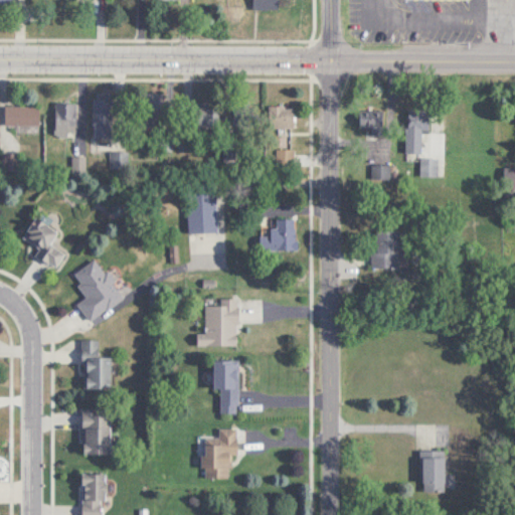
[(262,0),(262,9),(281,9),(280,0),(262,0)]
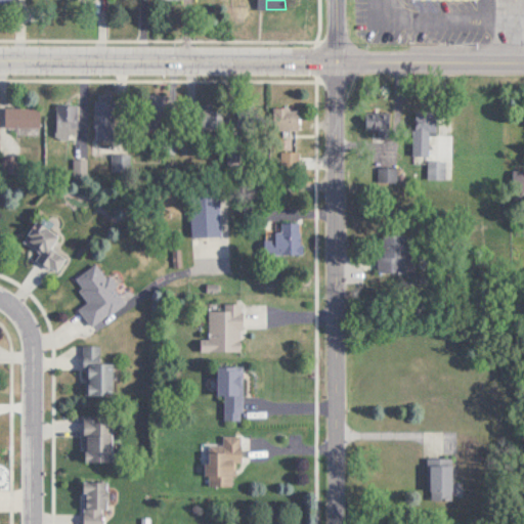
[(114,139),(114,94),(95,94),(95,139),(114,139)]
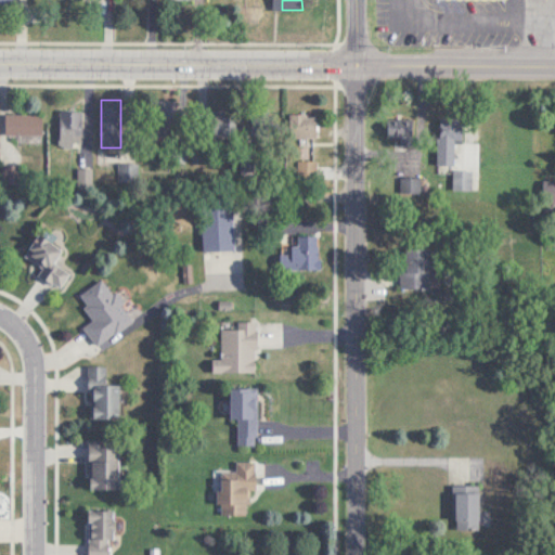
[(178,100),(152,100),(152,134),(178,134),(178,100)]
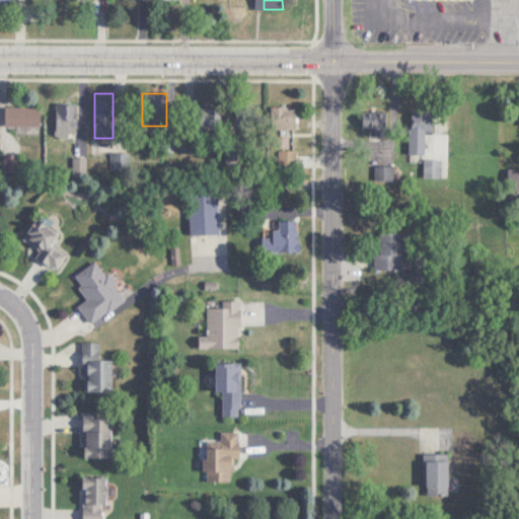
[(55,103),(55,135),(76,135),(76,103),(55,103)]
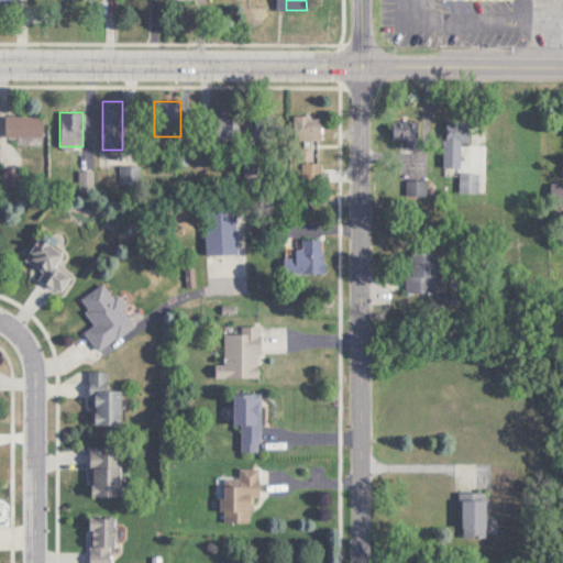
[(212,141),(254,141),(254,113),(212,113),(212,141)]
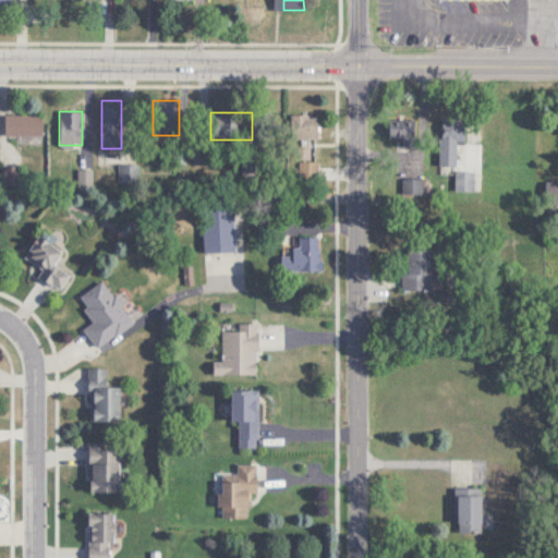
[(5,134),(41,134),(41,114),(5,114),(5,134)]
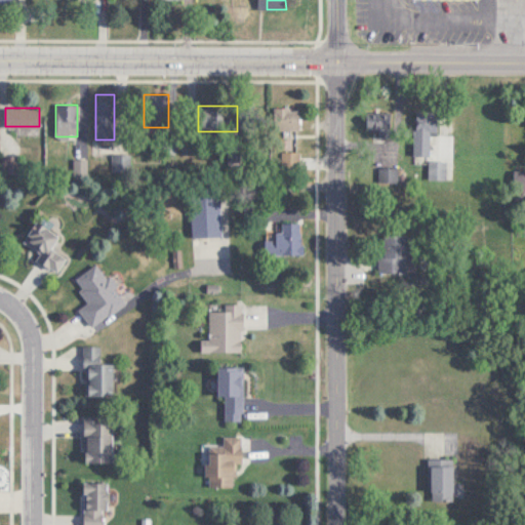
[(299,109),(274,109),(274,132),(299,132),(299,109)]
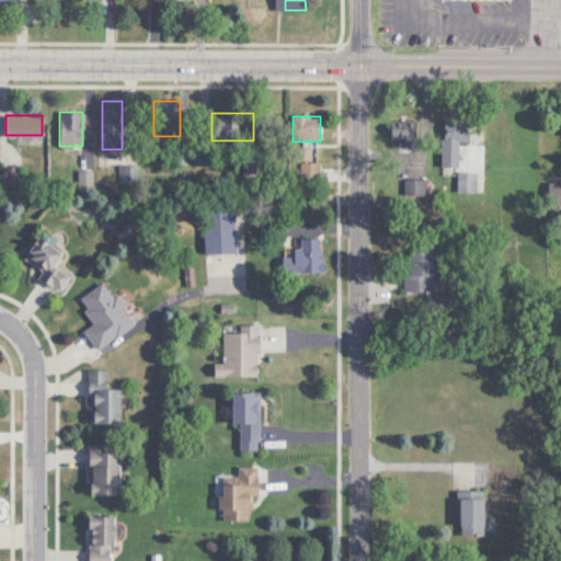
[(459,145),(468,145),(468,121),(443,121),(444,165),(459,165),(459,145)]
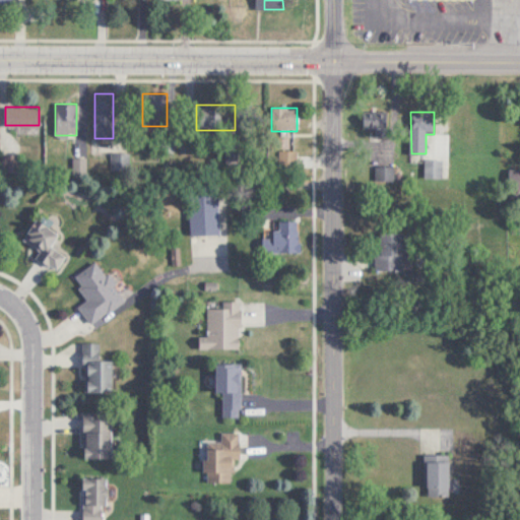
[(364,128),(388,128),(388,119),(364,119),(364,128)]
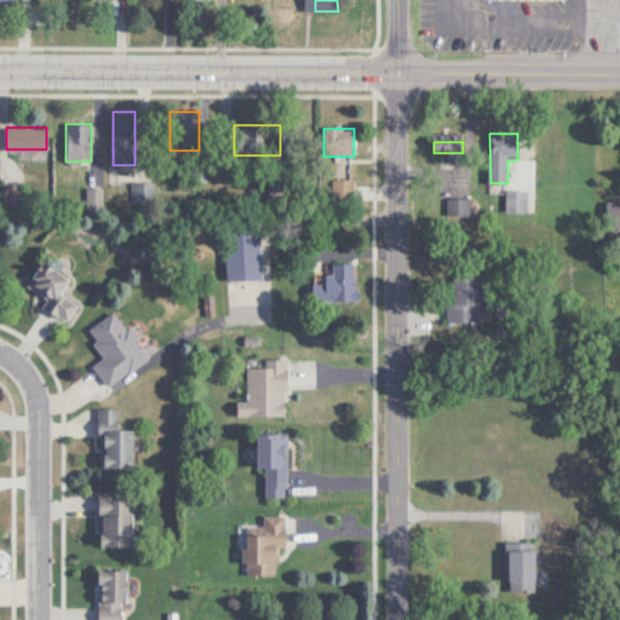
[(528,213),(528,191),(506,191),(506,213),(528,213)]
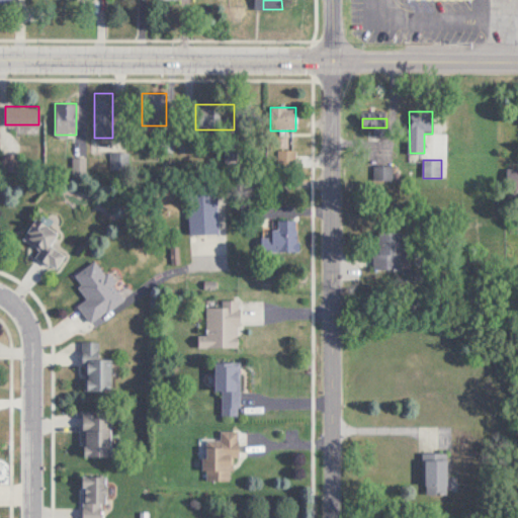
[(378,182),(395,178),(391,164),(374,169),(378,182)]
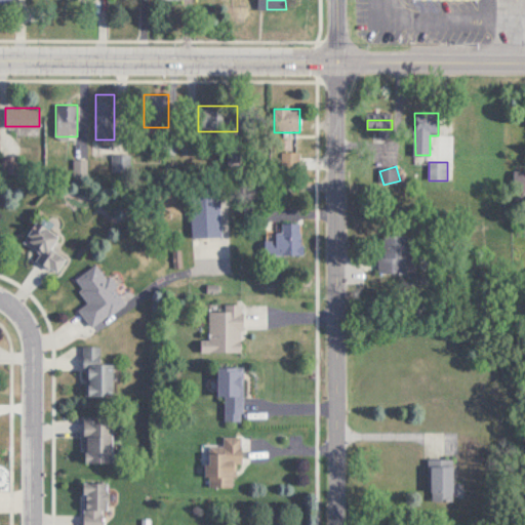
[(524,170),(513,171),(513,191),(524,190),(524,170)]
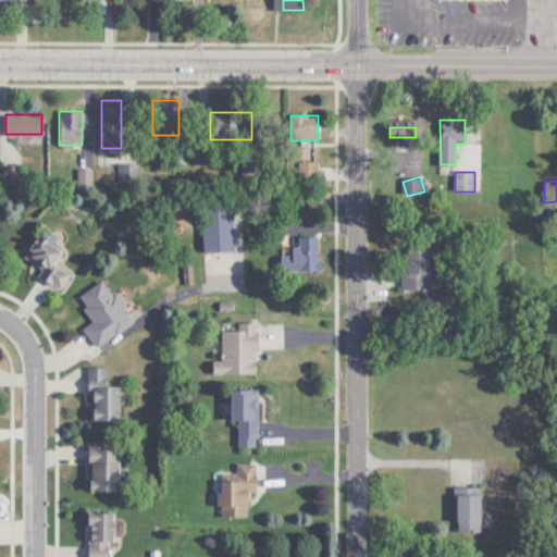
[(234,250),(234,201),(207,201),(207,250),(234,250)]
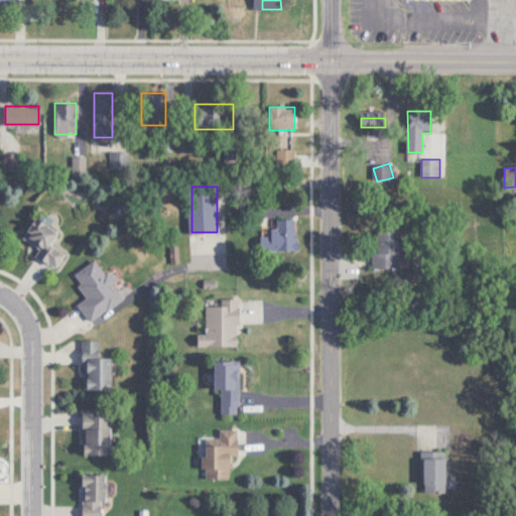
[(22,237),(39,249),(35,255),(55,268),(66,254),(50,244),(58,233),(35,217),(22,237)]
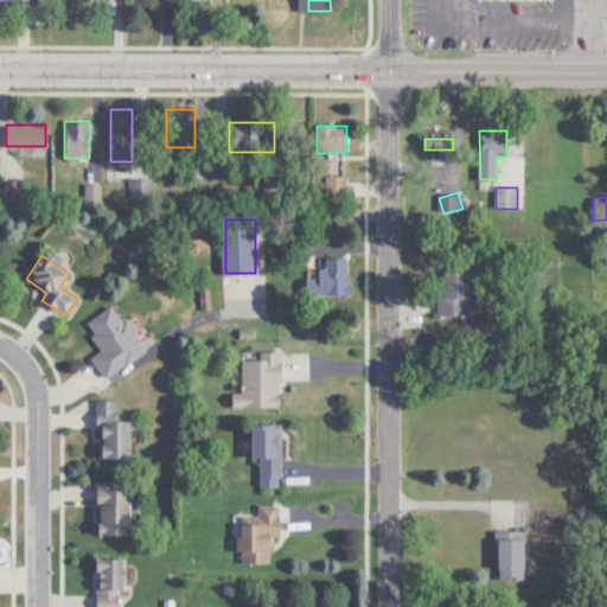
[(350,257),(324,257),(324,295),(350,295),(350,257)]
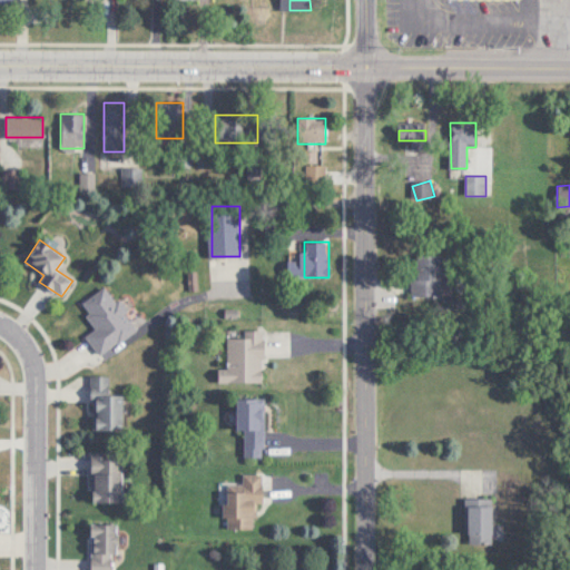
[(441,256),(412,256),(412,296),(441,296),(441,256)]
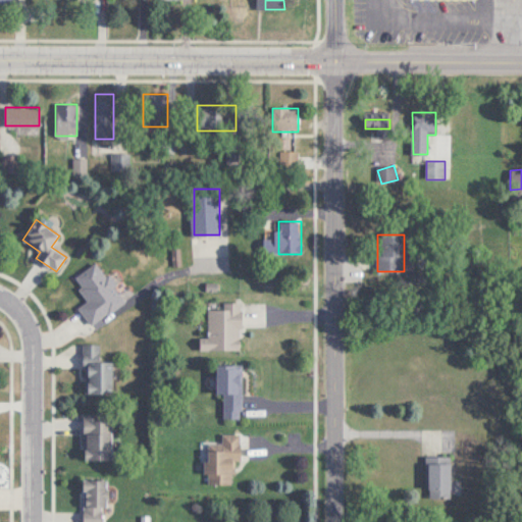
[(91,325),(125,301),(98,261),(73,277),(89,301),(80,308),(91,325)]
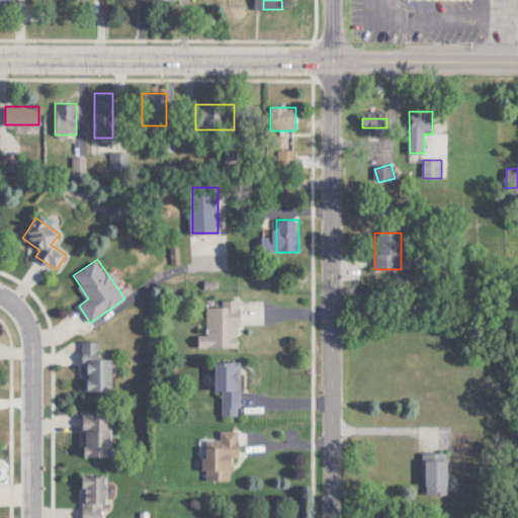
[(198,336),(198,347),(240,347),(240,301),(206,301),(206,336),(198,336)]
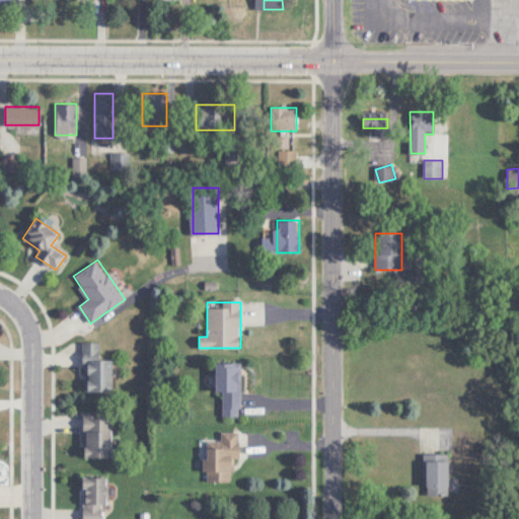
[(113,392),(113,360),(100,360),(100,343),(83,343),(83,392),(113,392)]
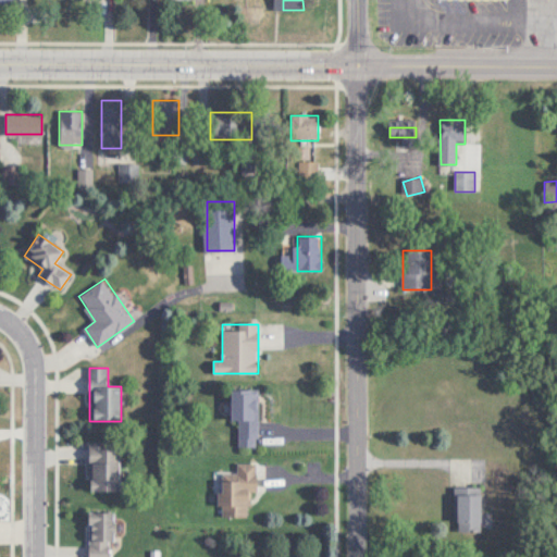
[(258,390),(233,390),(233,421),(238,421),(239,446),(258,446),(258,390)]
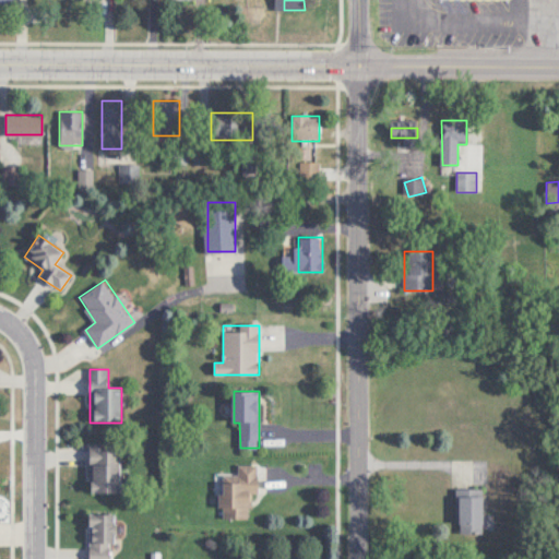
[(90,492),(120,492),(120,445),(90,445),(90,492)]
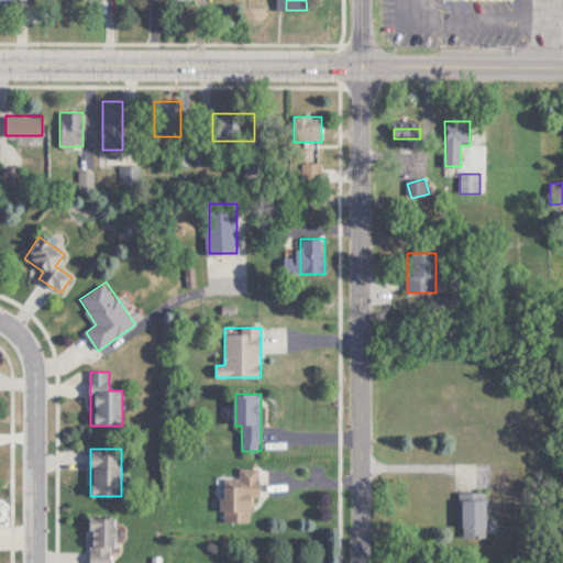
[(257,467),(240,467),(239,479),(223,479),(222,521),(257,522),(257,467)]
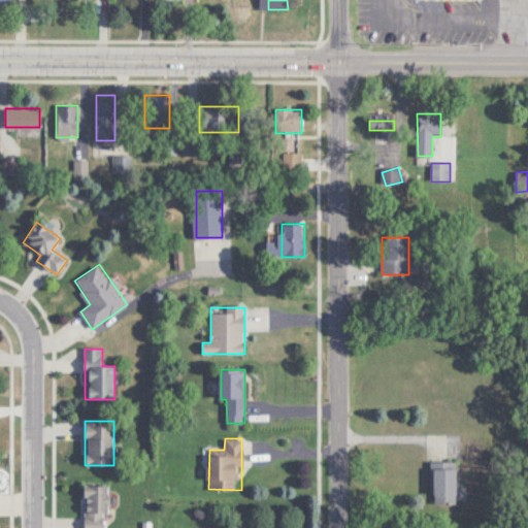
[(431,461),(431,503),(457,503),(457,461),(431,461)]
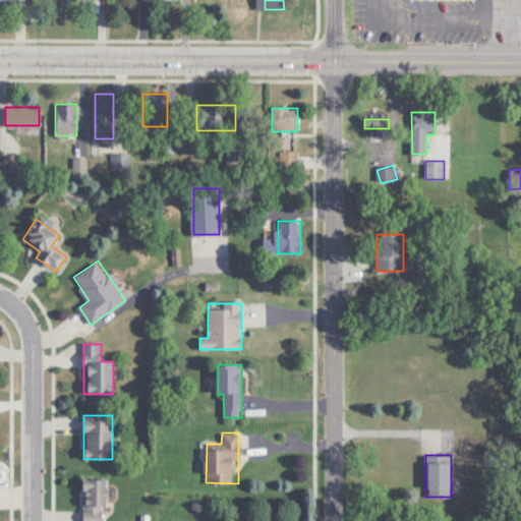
[(106,520),(107,478),(82,478),(82,520),(106,520)]
